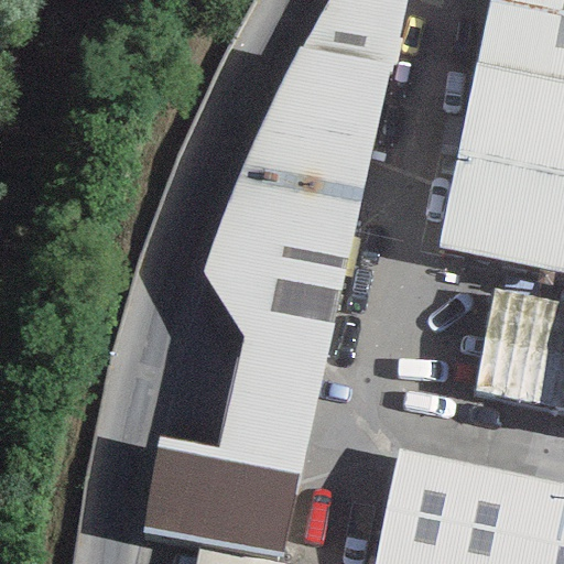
[(407,0),(329,0),(301,49),(393,66),(407,0)]
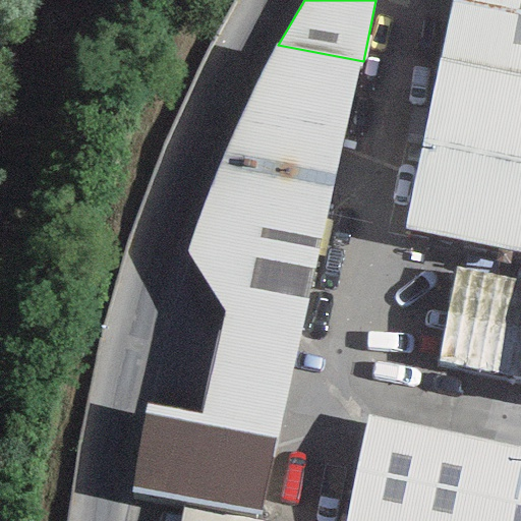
[(520,253),(520,0),(451,0),(403,229),(520,253)]
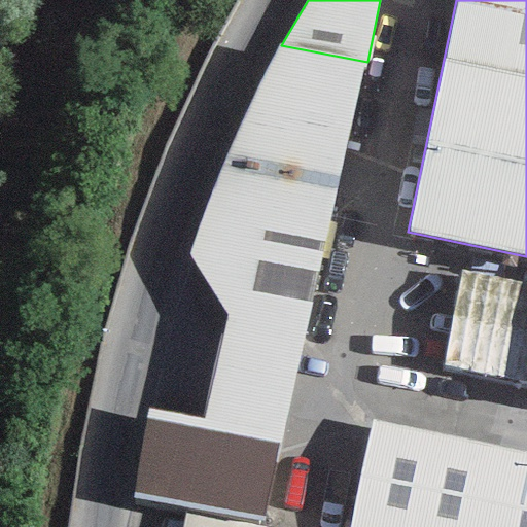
[(262,521),(367,62),(281,45),(278,43),(214,179),(188,253),(226,311),(205,421),(147,408),(133,499),(262,521)]
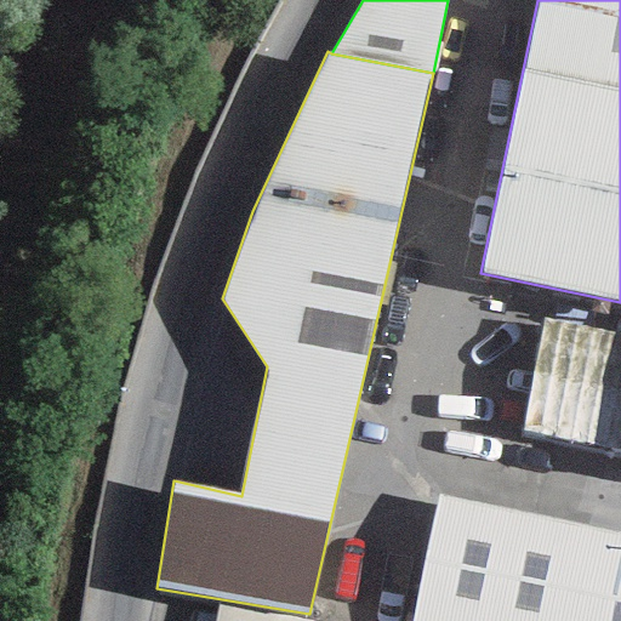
[(620,620),(620,542),(434,505),(410,620),(620,620)]
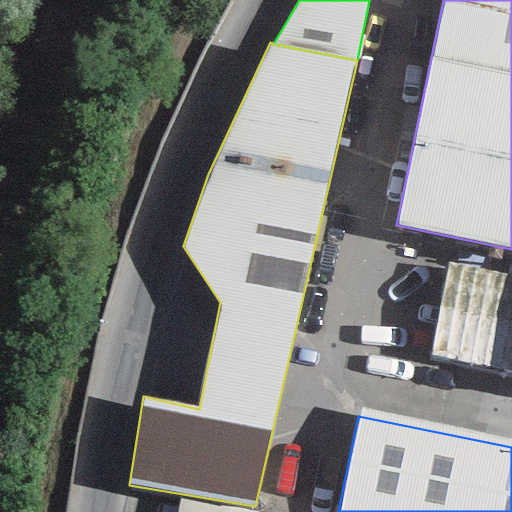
[(243,511),(178,498),(175,511),(243,511)]
